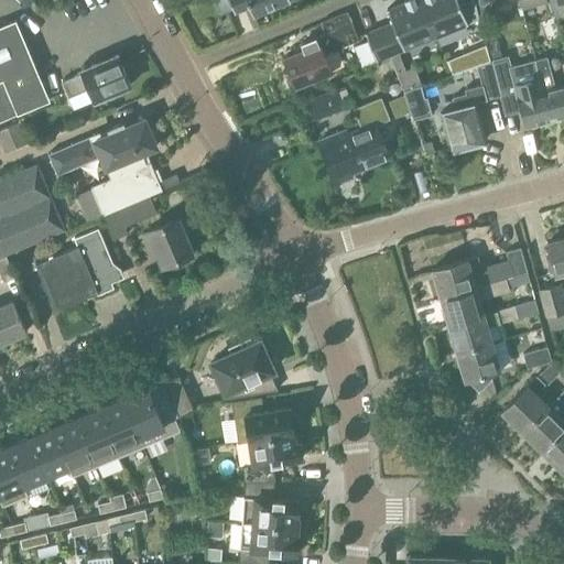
[(229,0),(235,10),(249,4),(253,14),(288,0),(229,0)]
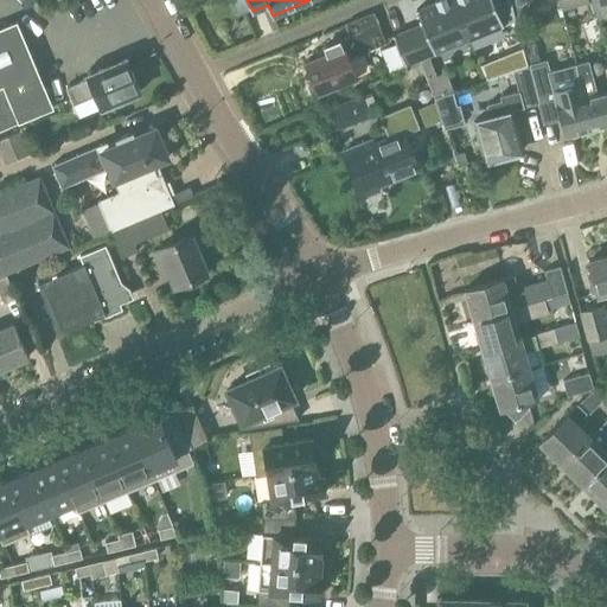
[(420,59),(468,39),(452,0),(434,0),(435,2),(416,10),(422,24),(408,30),(420,59)]
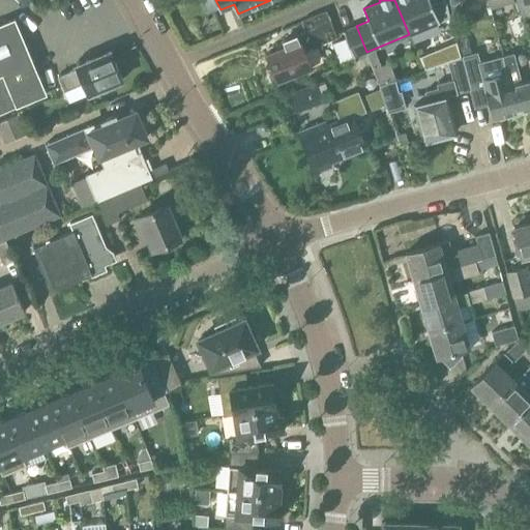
[(394,0),(409,34),(450,18),(445,0),(394,0)]
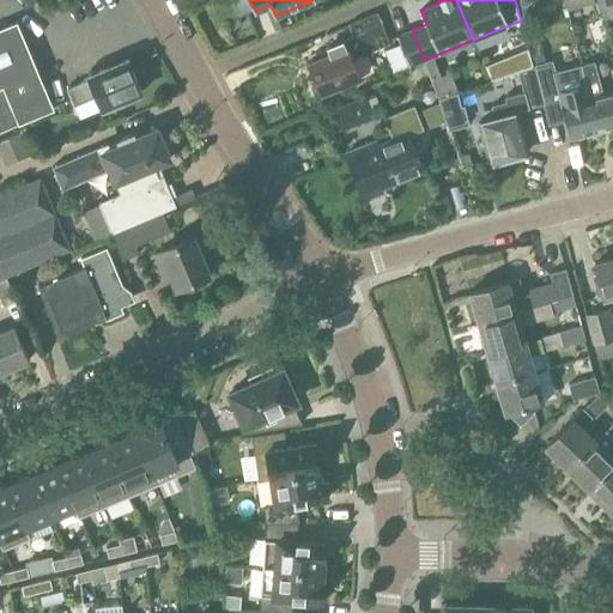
[(612,0),(594,0),(595,1),(602,19),(612,16),(612,18),(612,17),(612,0)]
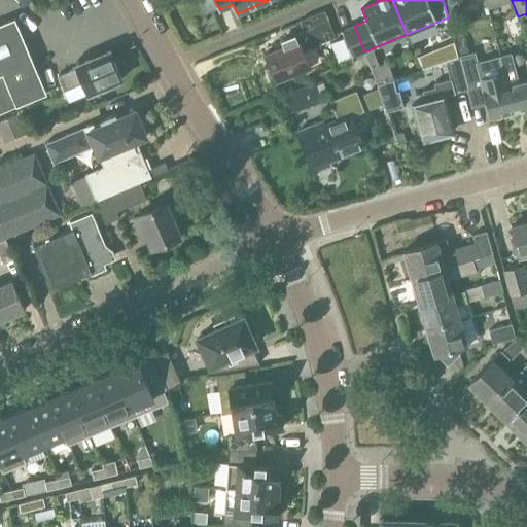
[(281,41),(283,47),(266,55),(271,68),(266,70),(269,79),(275,77),(276,80),(309,67),(302,50),(336,38),(324,11),(300,21),(304,32),(296,36),(295,35),(281,41)]
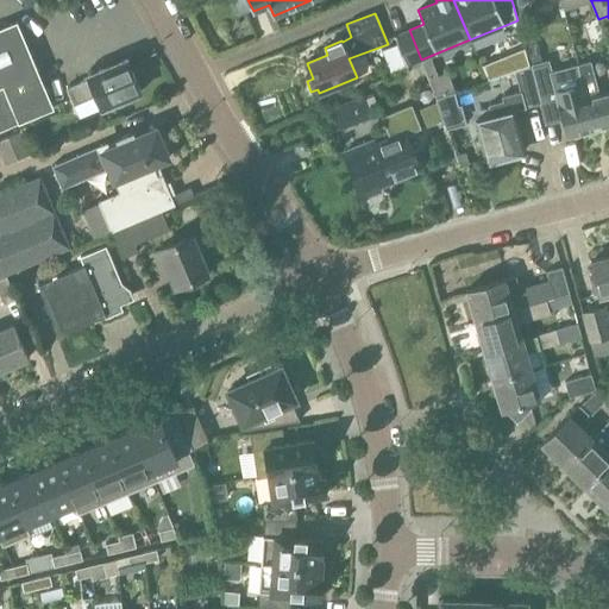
[(0,130),(54,108),(17,22),(0,29),(0,130)]
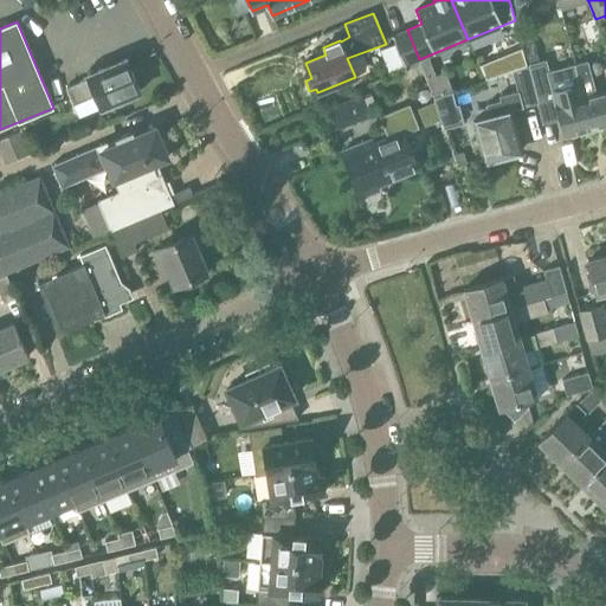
[(407,30),(392,36),(404,65),(419,59),(407,30)]
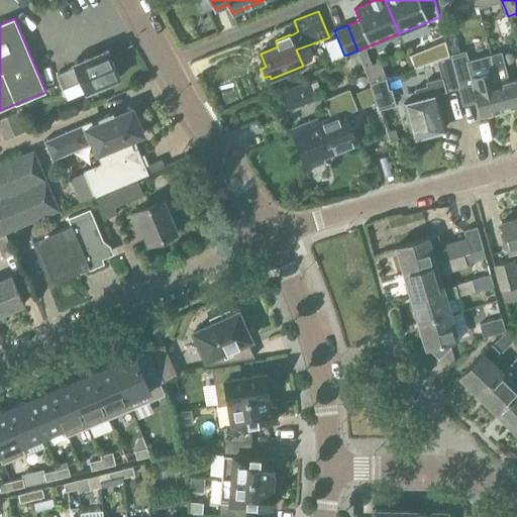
[(324,42),(331,61),(344,56),(337,37),(324,42)]
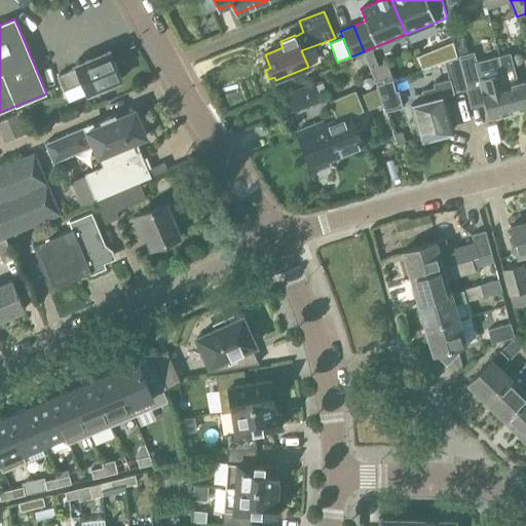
[(457,41),(456,41),(459,54),(467,52),(463,39),(457,41)]
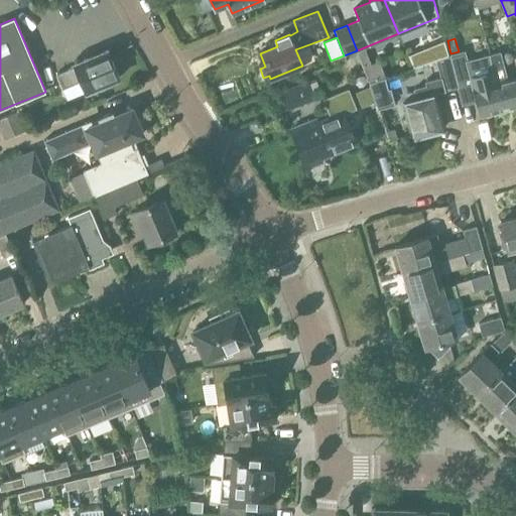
[(443,41),(409,55),(414,68),(447,55),(443,41)]
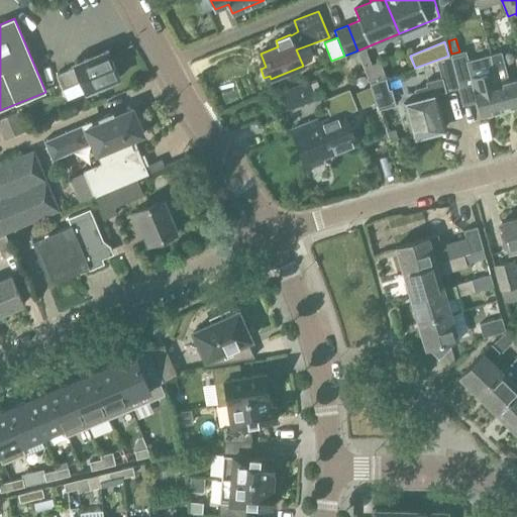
[(76,68),(57,76),(62,90),(81,82),(86,93),(119,79),(108,50),(74,65),(76,68)]
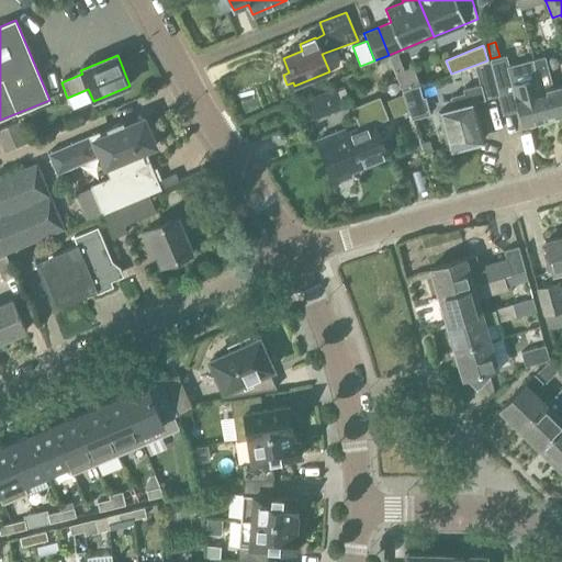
[(532,59),(532,60),(548,120),(561,116),(561,82),(552,86),(544,56),(532,59)]
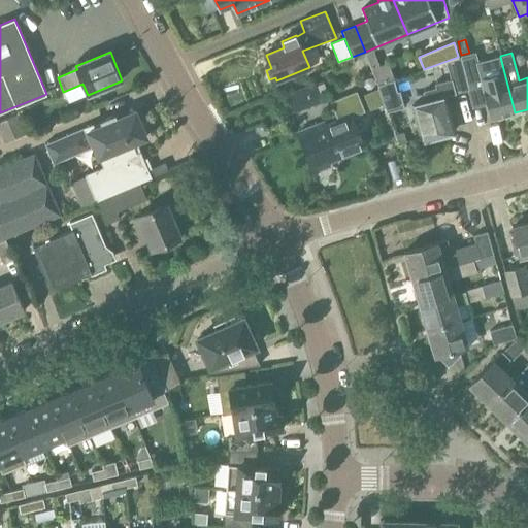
[(474,54),(459,58),(467,89),(471,104),(486,100),(491,119),(494,118),(498,120),(501,119),(503,116),(515,112),(500,57),(477,63),(474,54)]
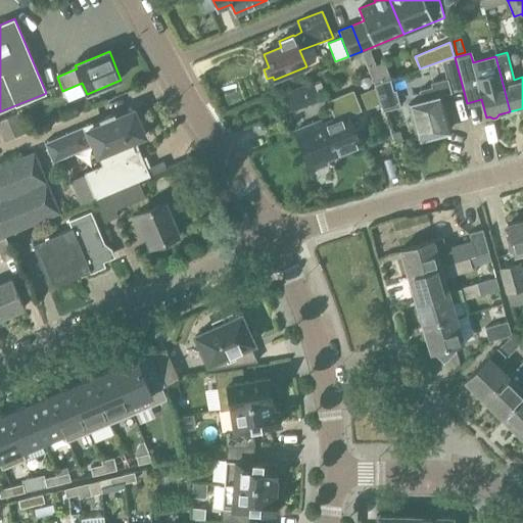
[(455,57),(442,61),(446,79),(447,79),(452,92),(463,88),(455,57)]
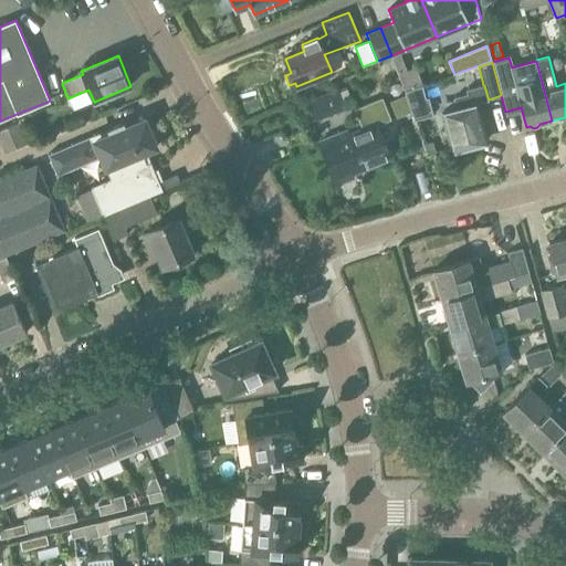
[(458,108),(443,112),(453,149),(458,148),(458,152),(469,148),(468,146),(486,142),(475,103),(489,100),(484,85),(483,85),(467,90),(468,94),(454,98),(458,108)]
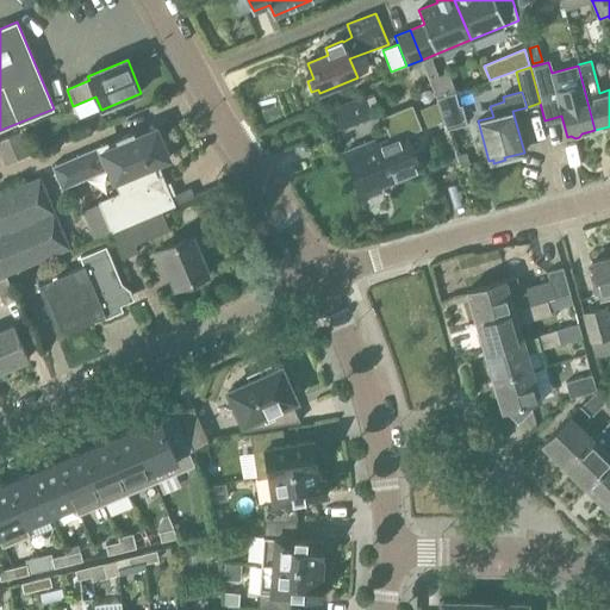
[(454,93),(436,99),(437,103),(440,107),(441,112),(458,106),(454,93)]
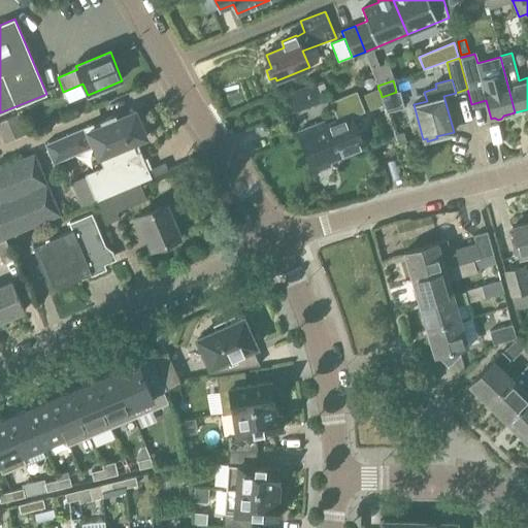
[(381,93),(378,89),(363,95),(370,110),(384,104),(381,93)]
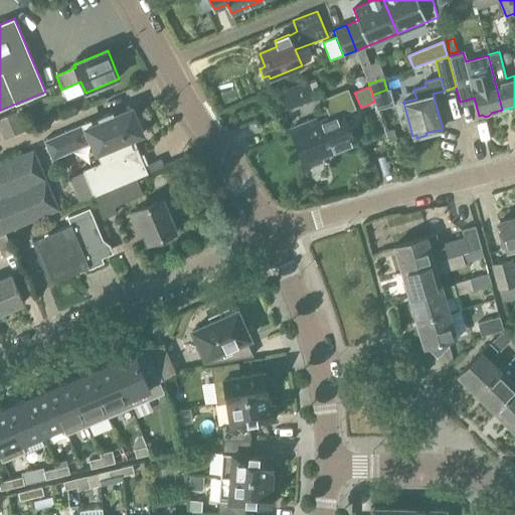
[(290,88),(281,92),(288,109),(297,105),(290,88)]
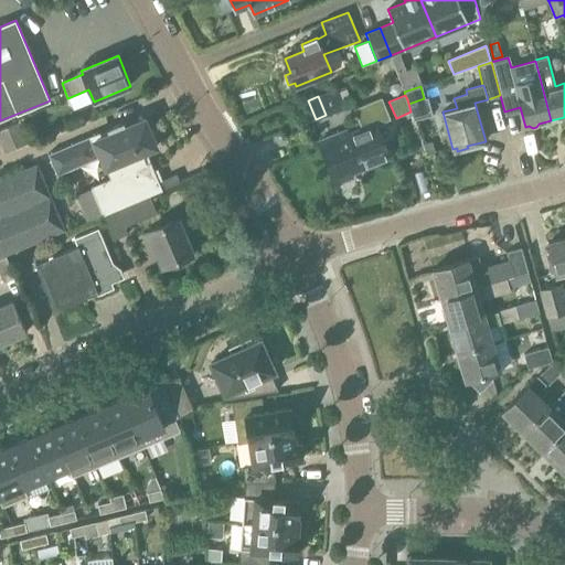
[(354,109),(361,127),(349,132),(347,129),(317,140),(332,180),(391,157),(377,125),(377,124),(390,119),(381,98),(354,109)]
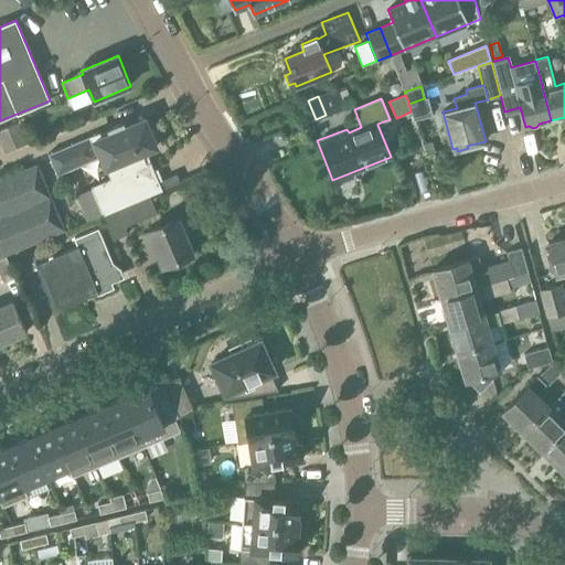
[(146,151),(157,147),(145,119),(125,127),(123,123),(106,129),(108,134),(94,140),(92,136),(48,153),(56,176),(100,157),(106,169),(146,151)]
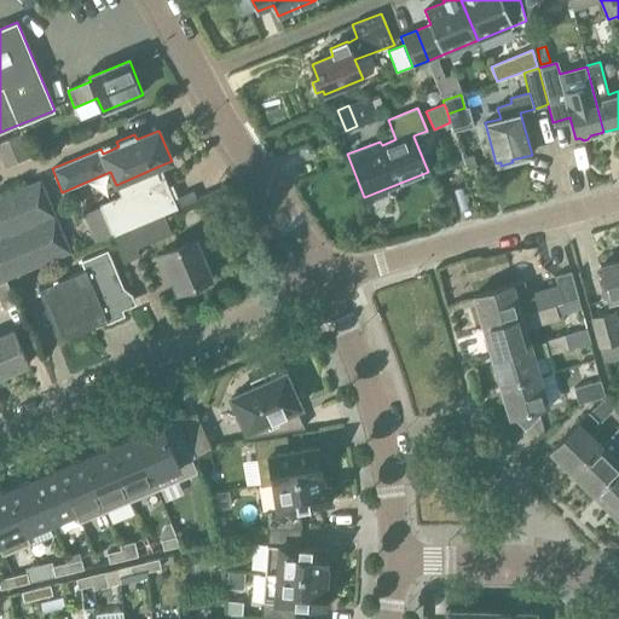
[(0,157),(5,168),(32,156),(22,133),(0,143),(0,157)]
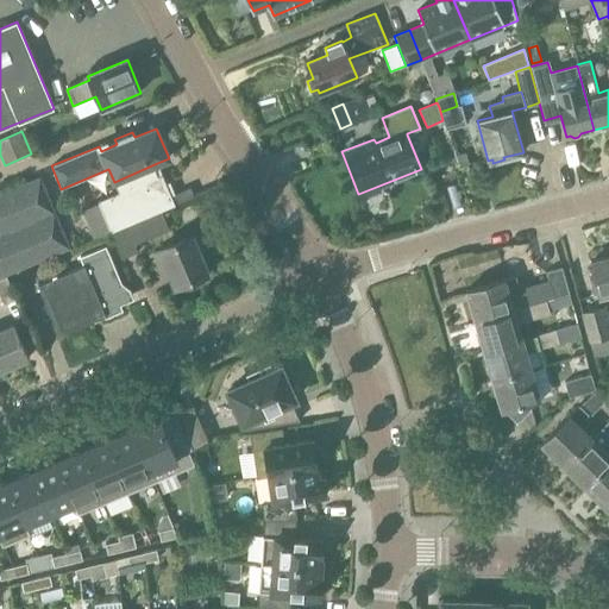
[(162,175),(157,163),(114,182),(119,194),(98,202),(111,232),(161,212),(175,206),(171,196),(175,194),(169,182),(165,184),(162,175)]
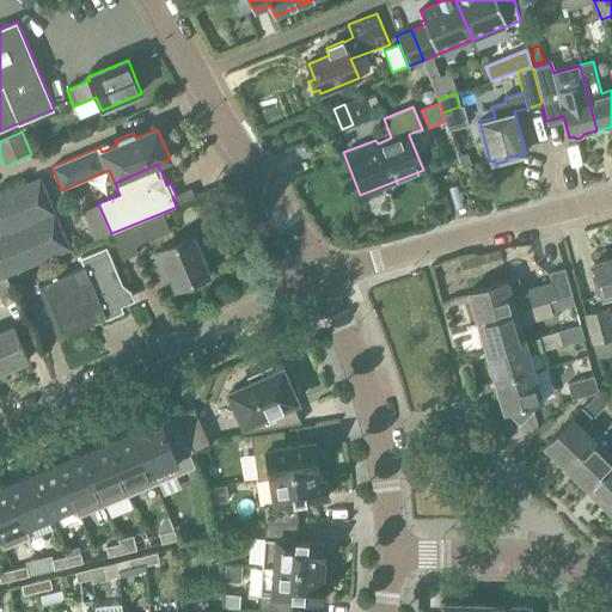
[(0,277),(68,250),(38,177),(0,194),(0,277)]
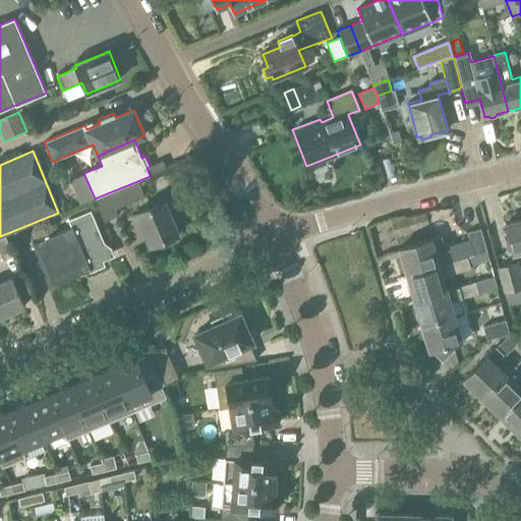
[(387,176),(396,174),(390,157),(382,160),(387,176)]
